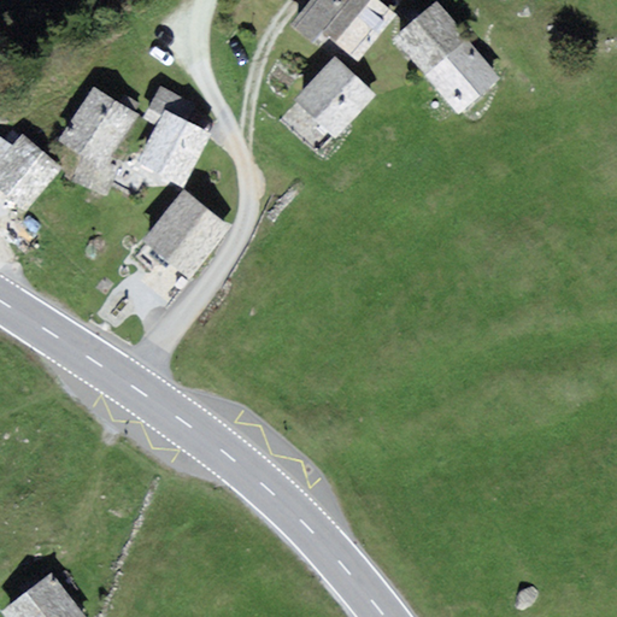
[(377,0),(311,0),(292,24),(334,59),(344,48),(358,62),(397,16),(377,0)]
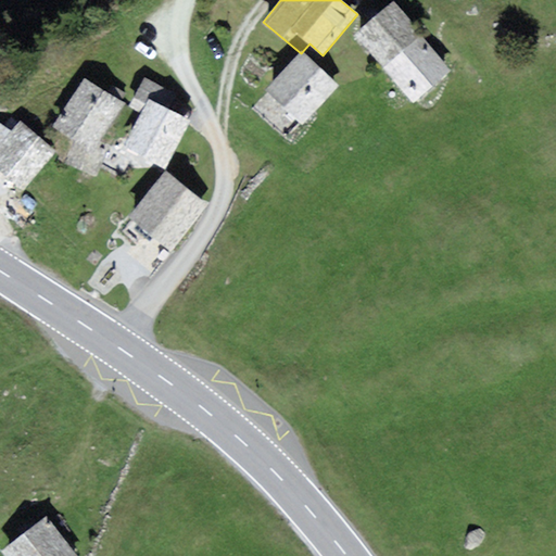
[(413,103),(451,72),(392,2),(354,34),(413,103)]
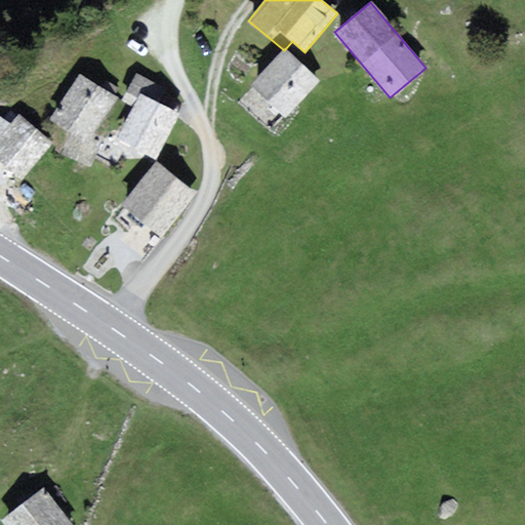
[(284,50),(250,85),(285,117),(319,81),(284,50)]
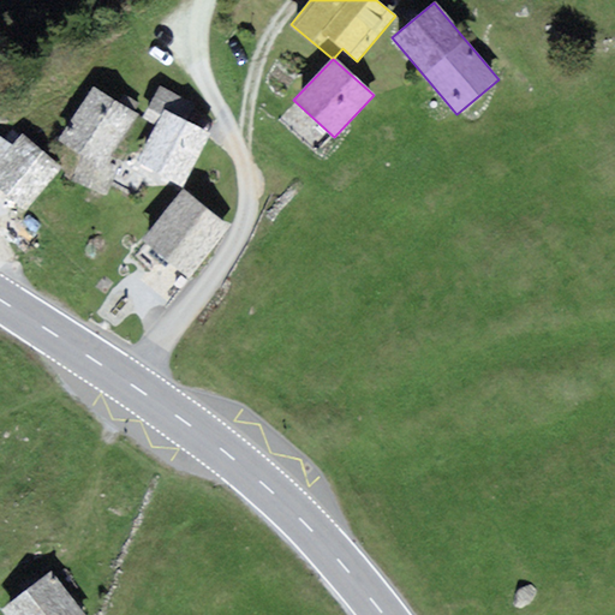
[(119,167),(106,161),(137,114),(94,85),(58,138),(83,156),(71,180),(107,196),(119,167)]
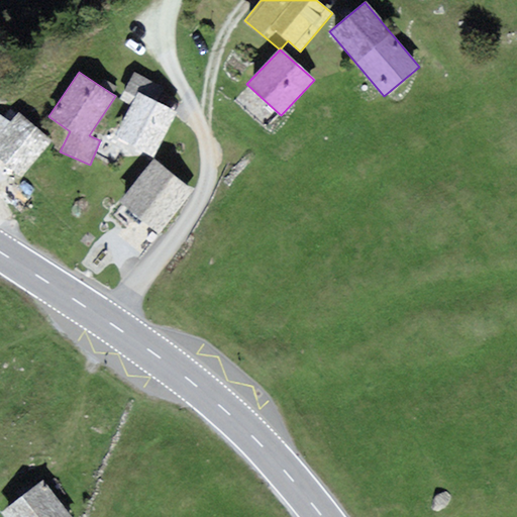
[(152,158),(177,113),(157,102),(164,89),(134,72),(119,99),(131,105),(114,136),(152,158)]
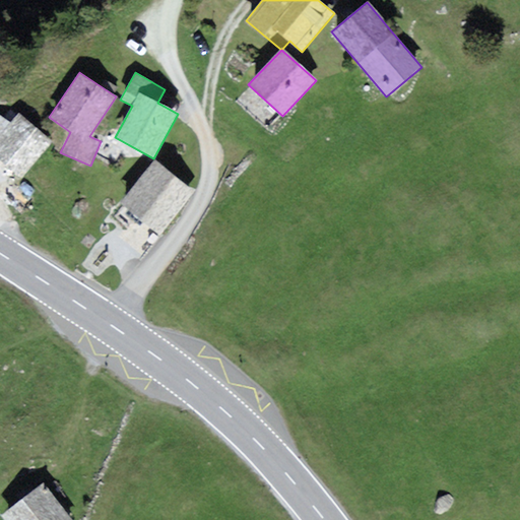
[(53,141),(17,115),(10,124),(0,116),(0,161),(23,180),(53,141)]
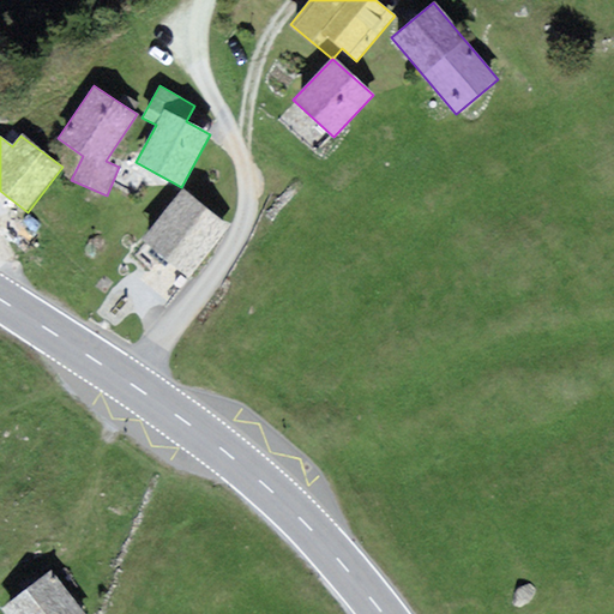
[(230,227),(184,190),(143,241),(188,278),(230,227)]
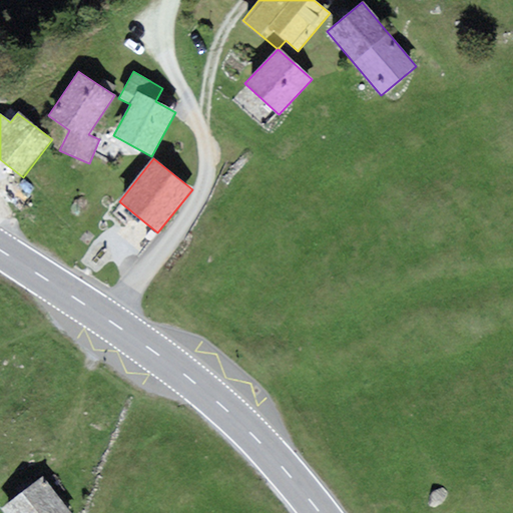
[(4,512),(70,512),(42,476),(1,509),(4,512)]
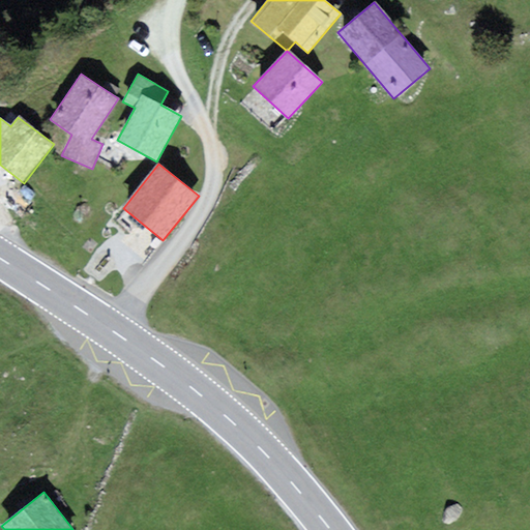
All buildings are outlined.
